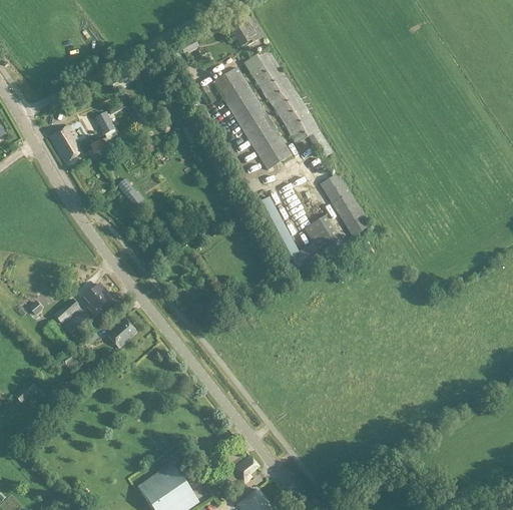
[(261,36),(253,24),(248,16),(232,25),(234,28),(232,29),(241,44),(246,41),(248,43),(261,36)]
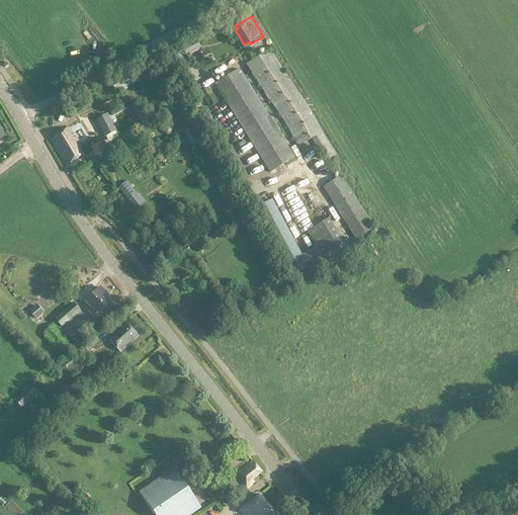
[(270,48),(247,62),(297,145),(323,130),(278,59),(277,59),(270,48)]
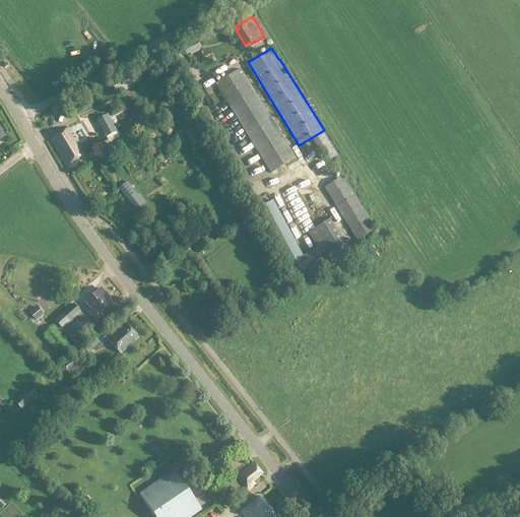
[(270,172),(297,156),(240,66),(215,81),(270,172)]
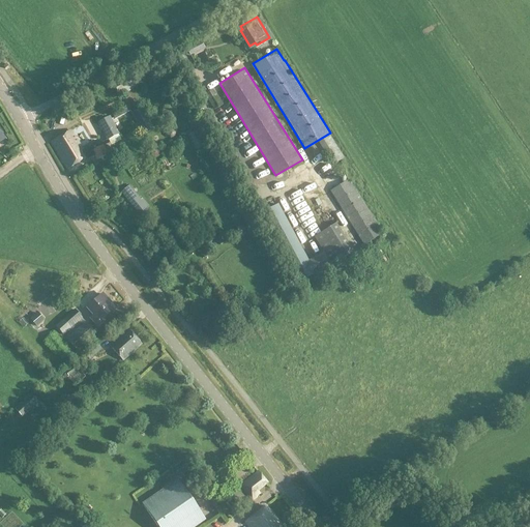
[(129,74),(119,78),(123,89),(134,85),(129,74)]
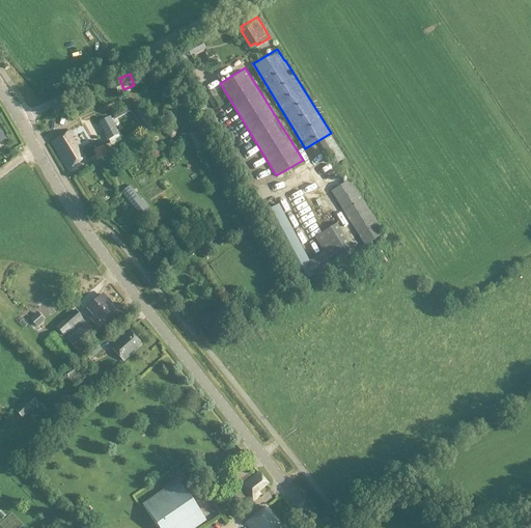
[(215,108),(223,103),(214,87),(205,92),(215,108)]
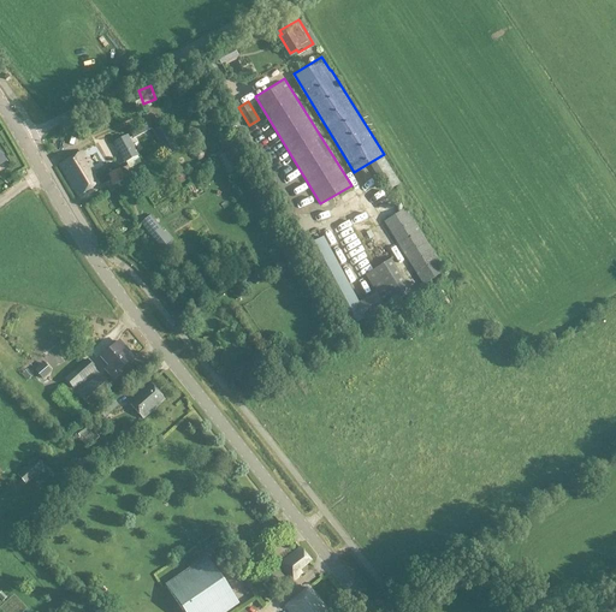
[(130,128),(134,135),(149,128),(144,119),(130,128)]
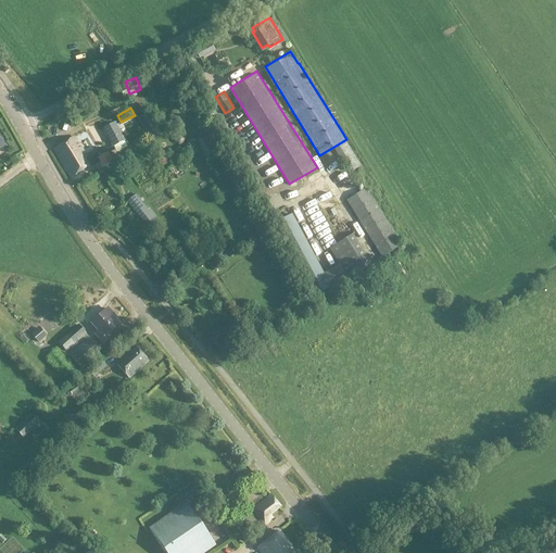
[(112,145),(125,138),(115,120),(102,126),(112,145)]
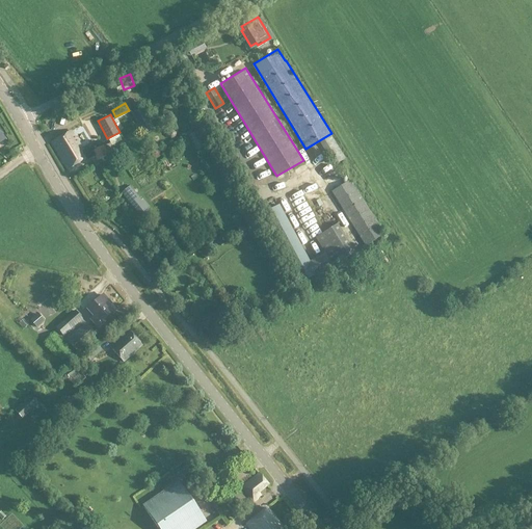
[(69,167),(87,156),(87,158),(96,154),(98,158),(109,153),(104,143),(103,140),(102,139),(97,142),(98,146),(94,148),(91,144),(83,149),(72,129),(52,141),(69,167)]
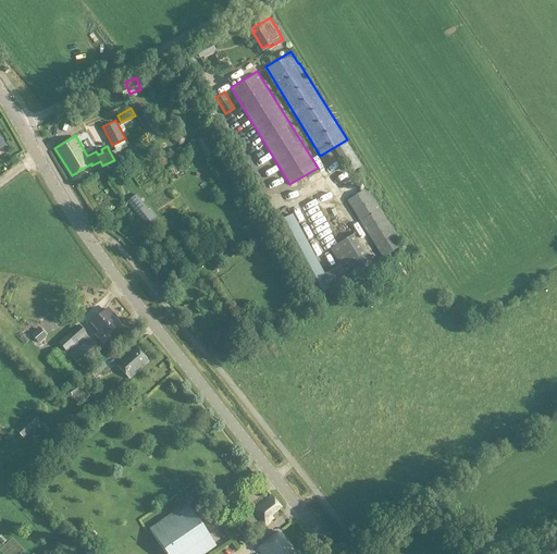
[(177,175),(188,168),(183,160),(172,168),(177,175)]
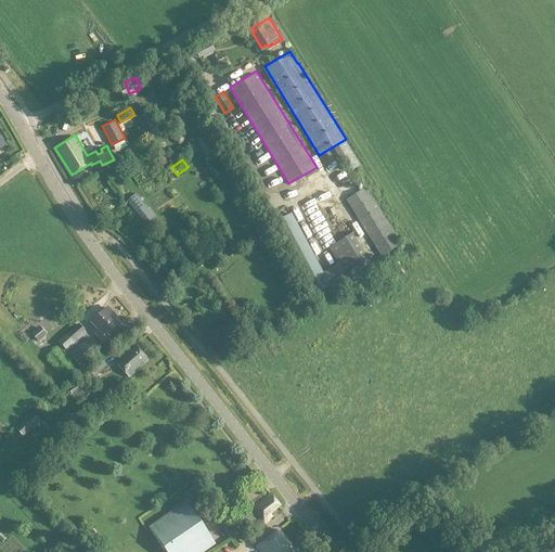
[(307,189),(311,185),(308,180),(298,187),(301,192),(297,195),(300,201),(310,194),(307,189)]
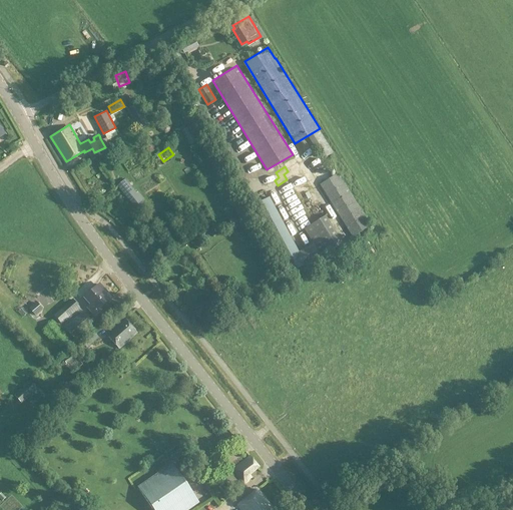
[(353,235),(371,223),(338,171),(320,183),(353,235)]
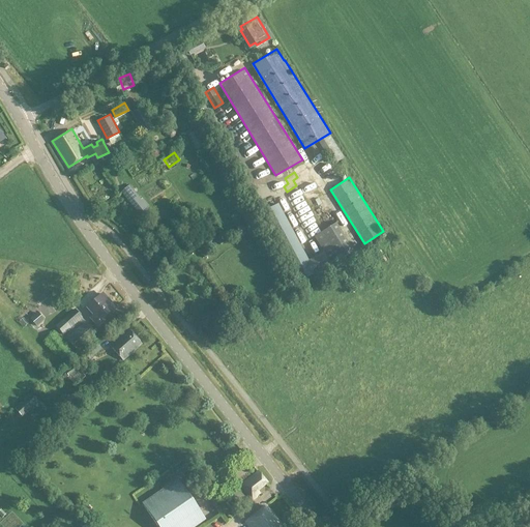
[(264,195),(268,191),(258,182),(254,187),(264,195)]
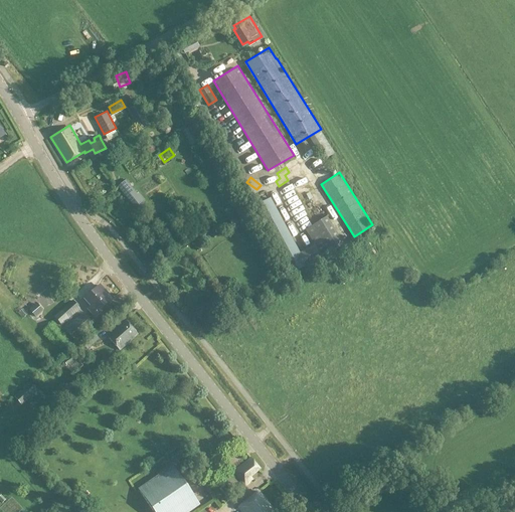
[(137,208),(145,201),(126,178),(118,184),(137,208)]
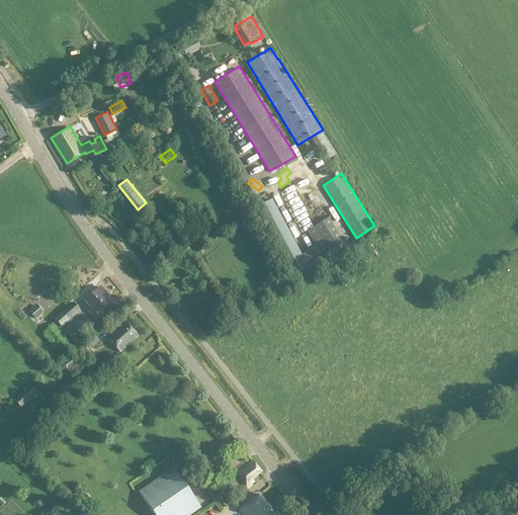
[(292,181),(281,186),(290,206),(295,220),(307,216),(292,181)]
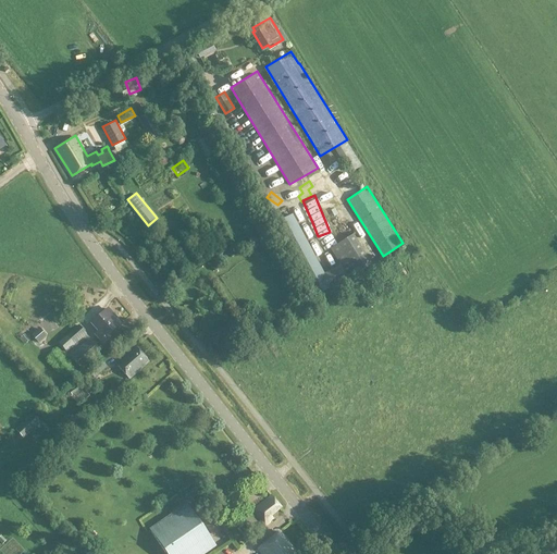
[(293,212),(275,222),(314,295),(347,278),(339,263),(324,272),(293,212)]
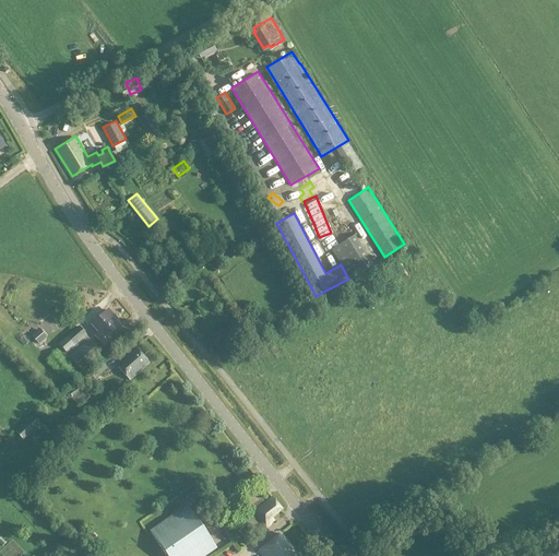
[(302,214),(298,216),(311,241),(316,238),(302,214)]
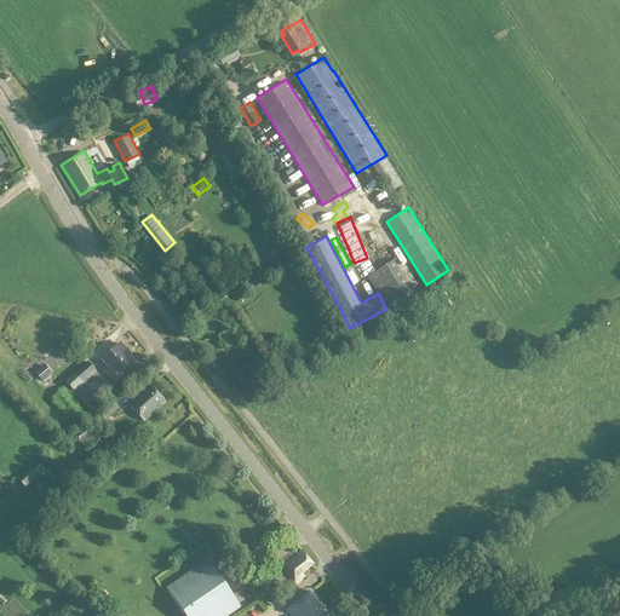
[(361,272),(372,266),(368,259),(356,266),(361,272)]
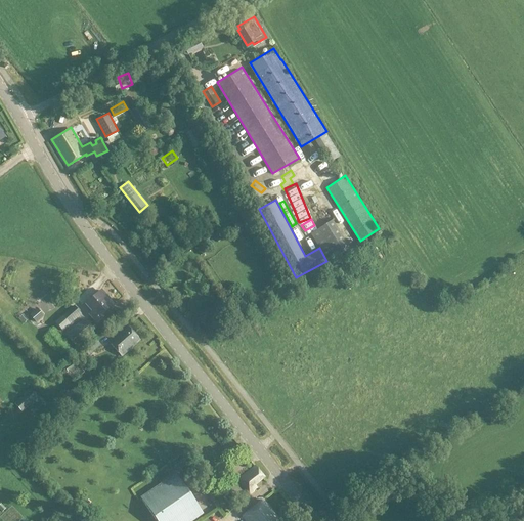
[(329,260),(350,247),(333,219),(311,232),(329,260)]
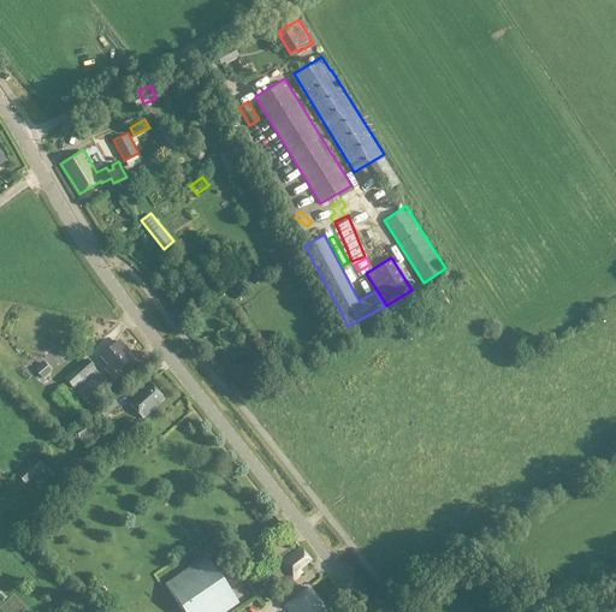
[(450,274),(434,280),(440,296),(456,290),(450,274)]
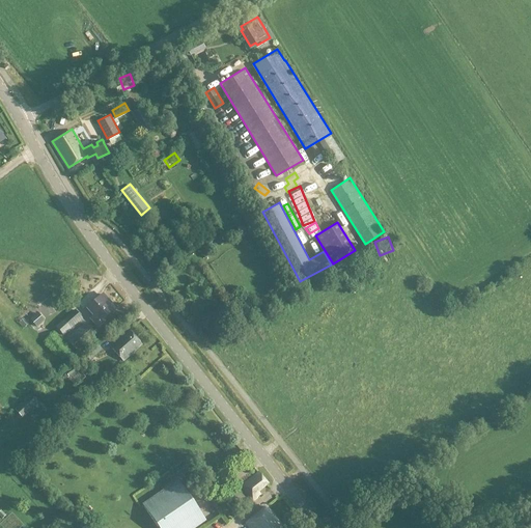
[(87,306),(94,313),(91,316),(99,325),(104,320),(102,317),(113,308),(108,303),(111,301),(103,293),(87,306)]
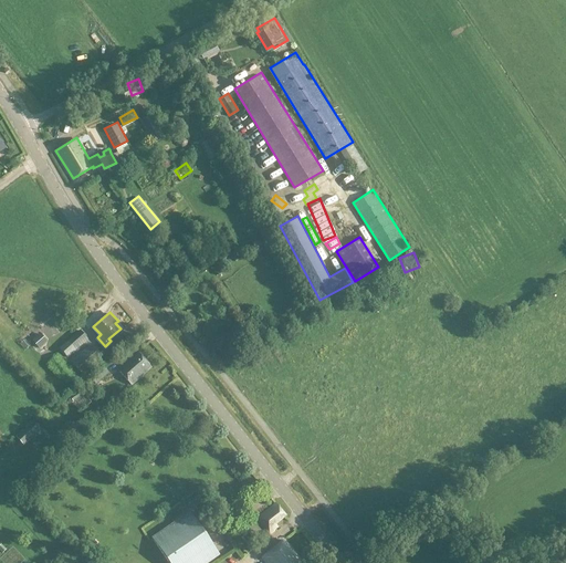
[(67,356),(88,336),(81,329),(60,346),(67,356)]
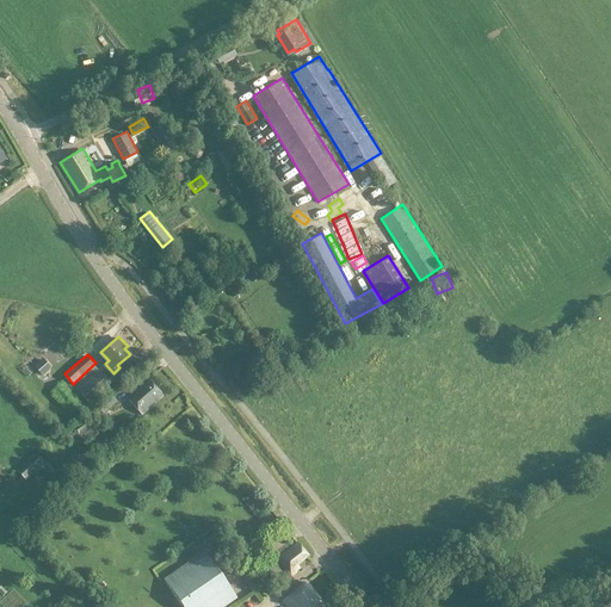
[(39,360),(35,365),(42,373),(47,369),(39,360)]
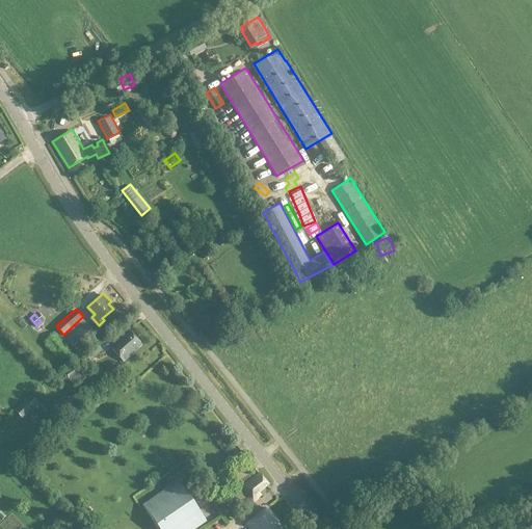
[(79,351),(97,335),(84,321),(67,338),(79,351)]
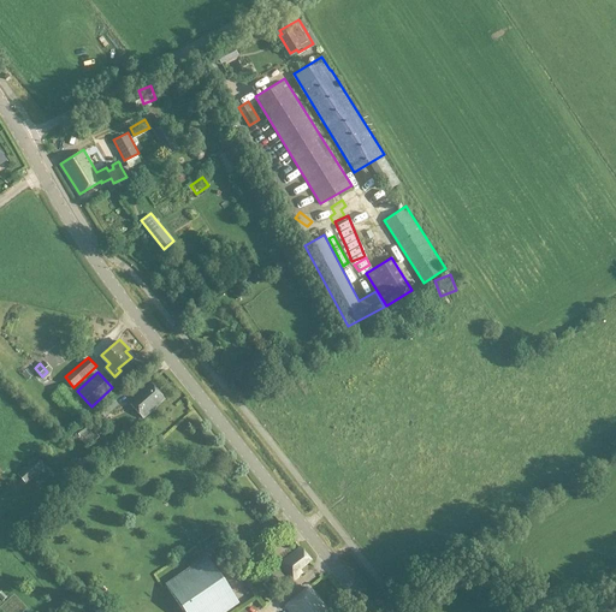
[(143,416),(165,397),(149,380),(128,399),(143,416)]
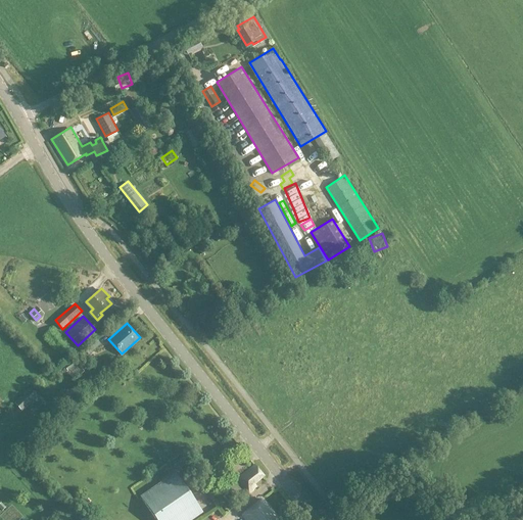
[(89,352),(102,341),(95,333),(82,344),(89,352)]
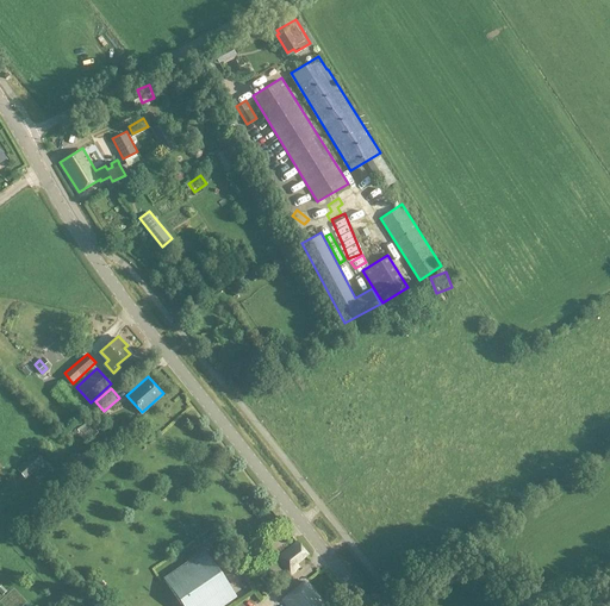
[(36,451),(22,463),(30,473),(44,460),(36,451)]
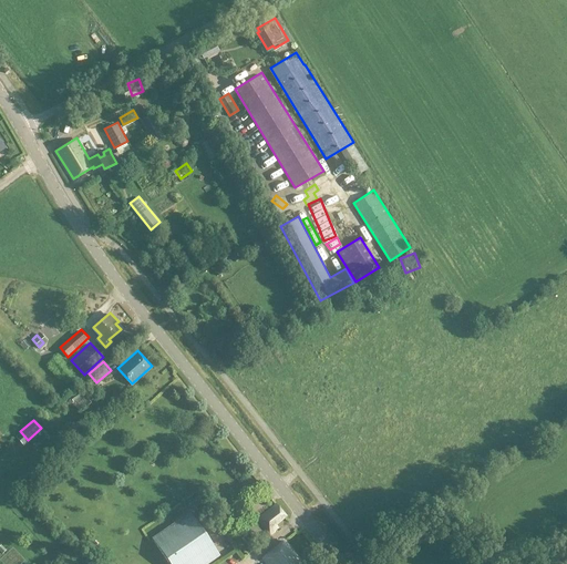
[(279,526),(277,522),(287,513),(277,501),(256,516),(269,534),(279,526)]
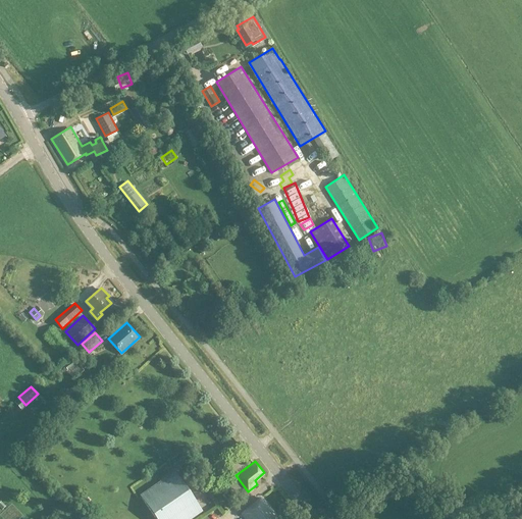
[(157,518),(188,518),(202,509),(175,470),(141,494),(157,518)]
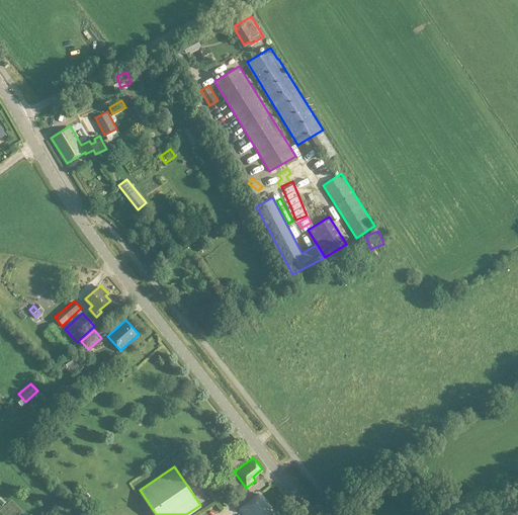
[(246,514),(278,514),(260,493),(241,508),(246,514)]
